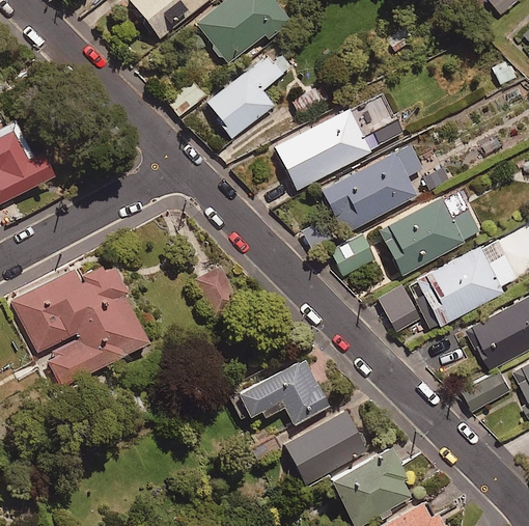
[(128,0),(161,38),(206,0),(128,0)]
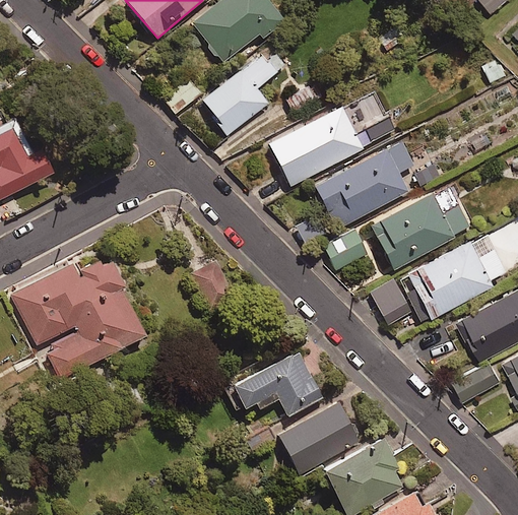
[(284,20),(267,0),(220,0),(192,23),(223,62),(259,34),(262,38),(284,20)]
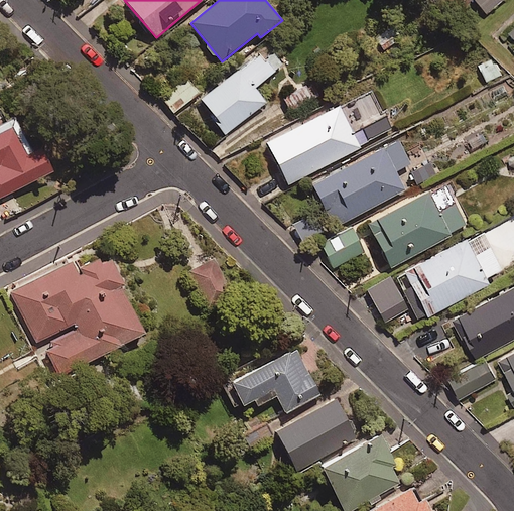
[(507,0),(506,0),(475,0),(471,3),(485,19),(507,0)]
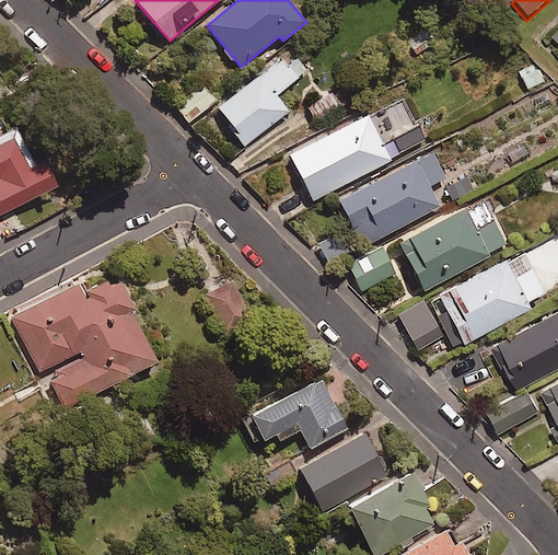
[(437,45),(427,32),(409,45),(419,58),(437,45)]
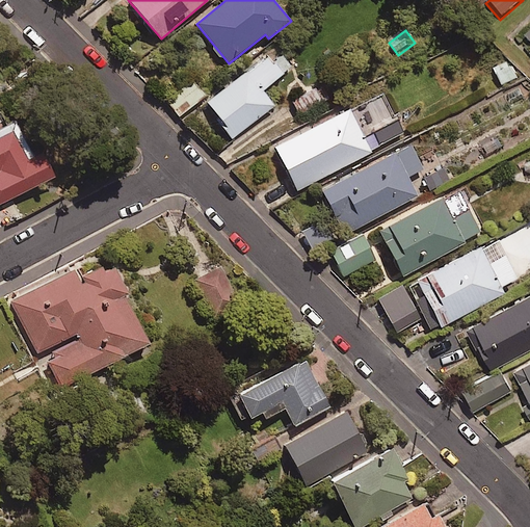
[(206,103),(233,138),(274,107),(262,90),(292,68),(277,49),(206,103)]
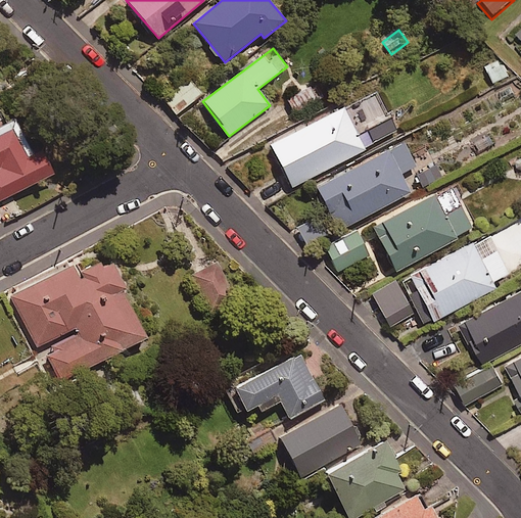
[(501,61),(485,71),(494,86),(510,77),(501,61)]
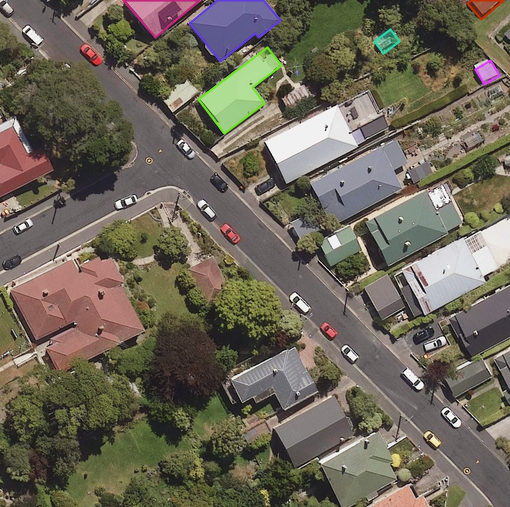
[(197,93),(186,78),(160,97),(172,113),(197,93)]
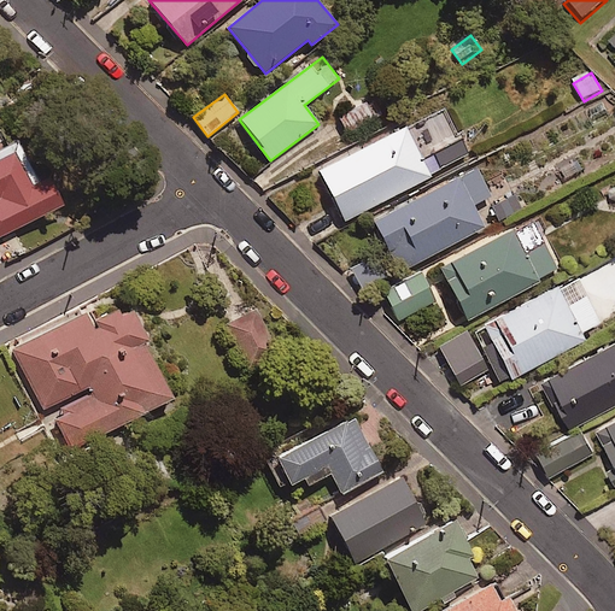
[(384,117),(375,101),(340,121),(350,136),(384,117)]
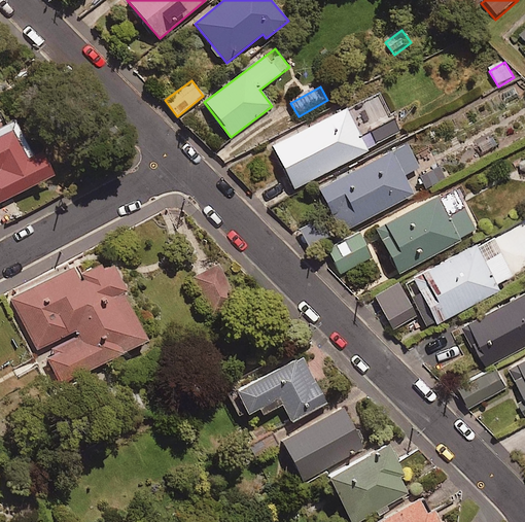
[(273,144),(295,188),(369,151),(346,106),(273,144)]
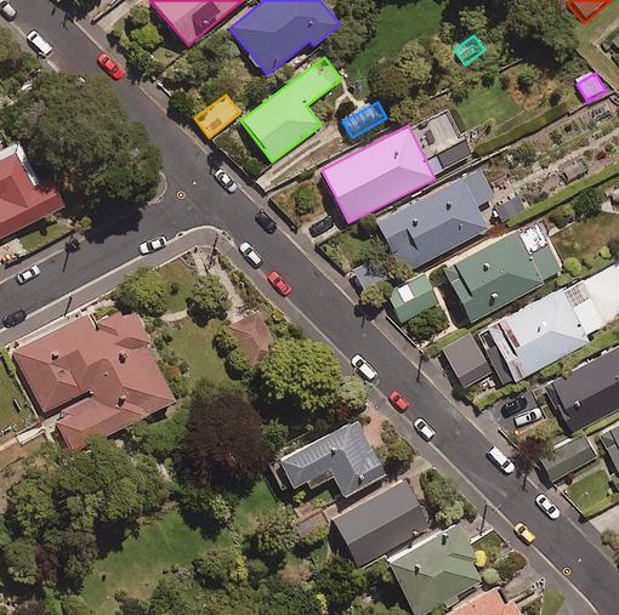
[(39,178),(18,140),(0,149),(0,237),(64,203),(49,174),(39,178)]
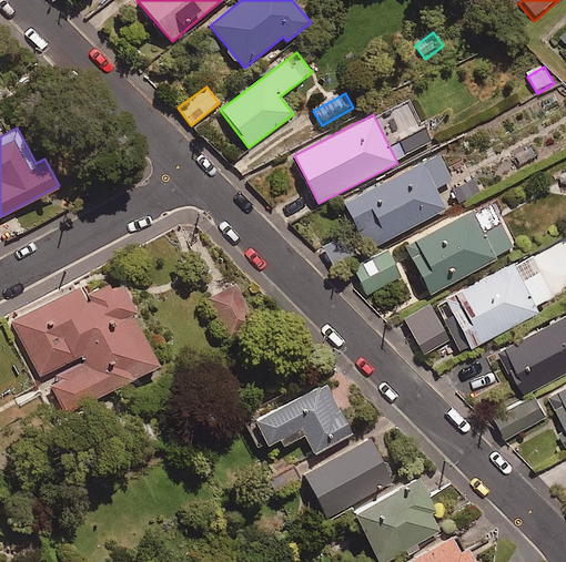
[(431,145),(424,132),(397,144),(404,157),(431,145)]
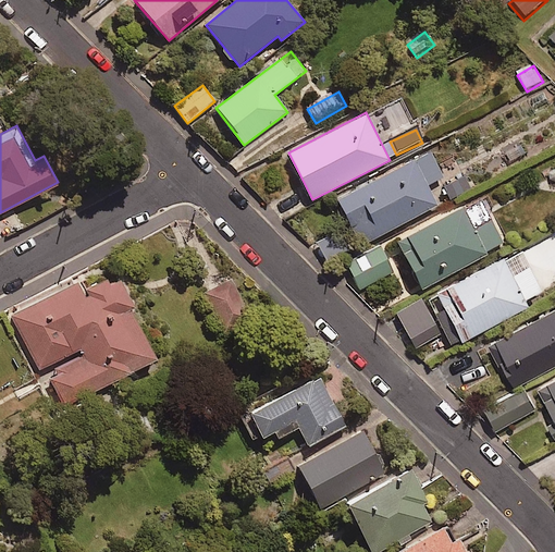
[(443,178),(430,150),(336,197),(361,246),(439,207),(427,185),(443,178)]
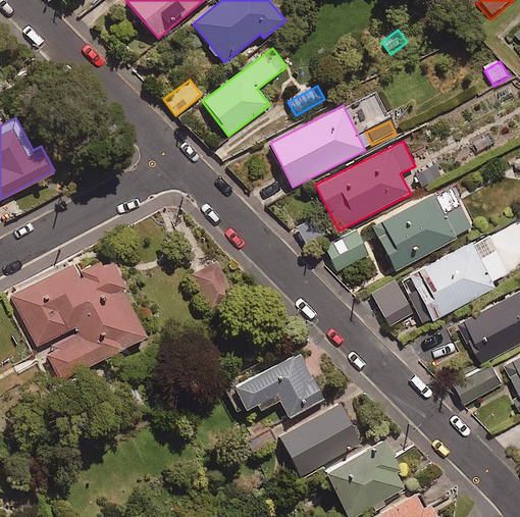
[(396,270),(473,230),(460,206),(446,214),(433,192),(371,224),(396,270)]
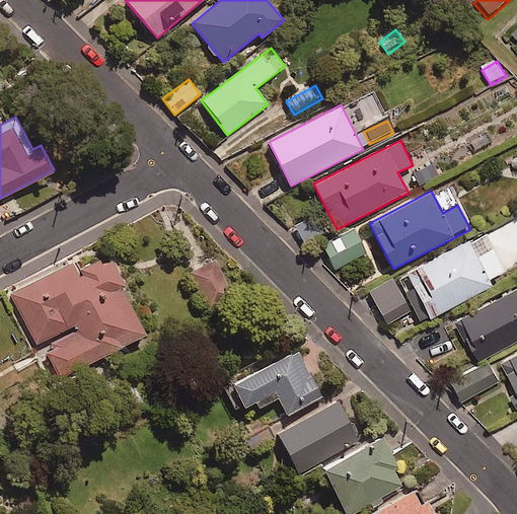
[(323,246),(337,272),(367,257),(355,230),(323,246)]
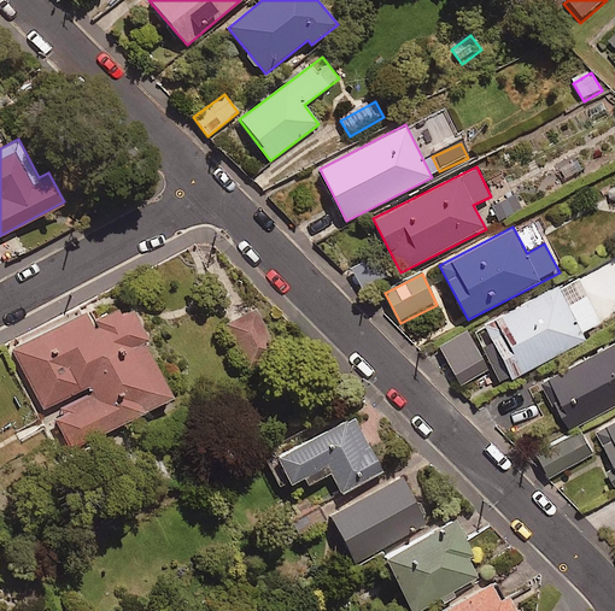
[(480,342),(502,385),(589,340),(585,333),(601,324),(587,298),(568,307),(557,286),(480,325),(487,340),(480,342)]
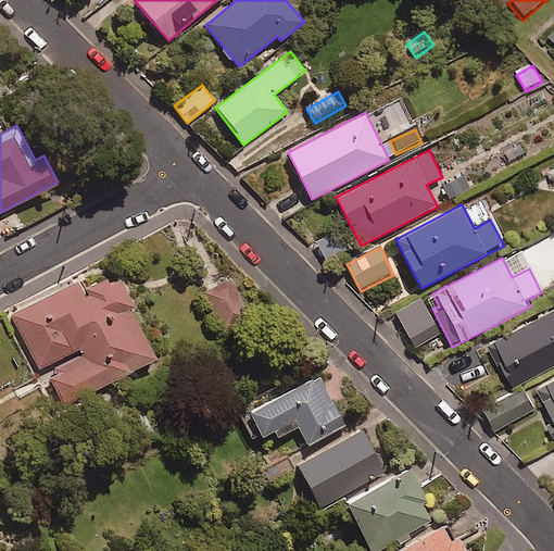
[(52,368),(71,404),(160,358),(111,265),(12,316),(42,374),(52,368)]
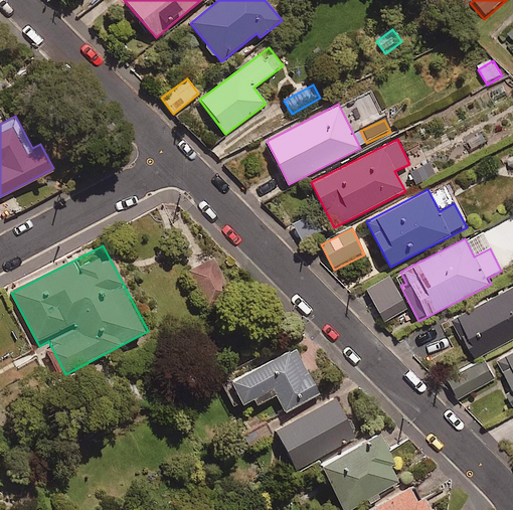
[(231,293),(214,261),(190,273),(207,305),(231,293)]
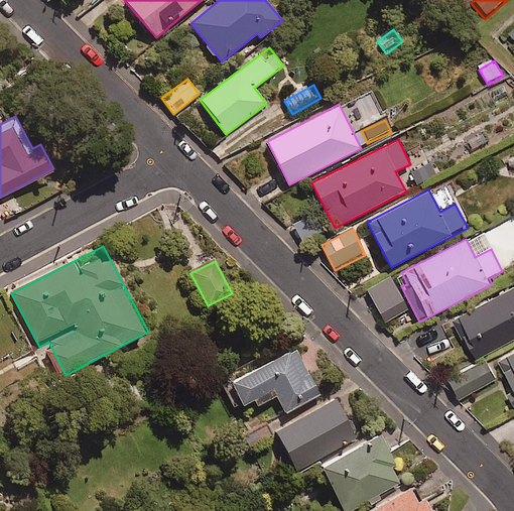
[(367,290),(386,325),(409,311),(390,277),(367,290)]
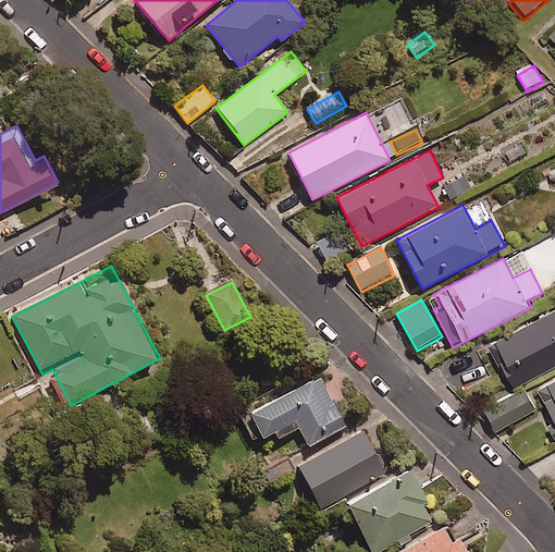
[(517,388),(554,366),(554,310),(493,344),(517,388)]
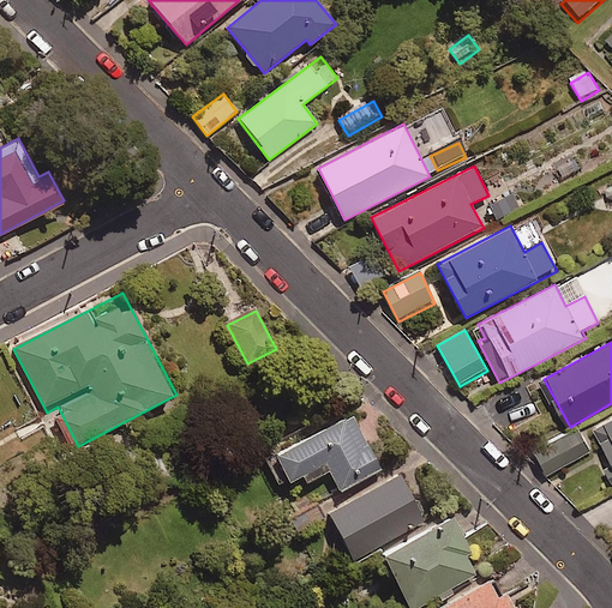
[(486,407),(495,423),(522,409),(513,392),(486,407)]
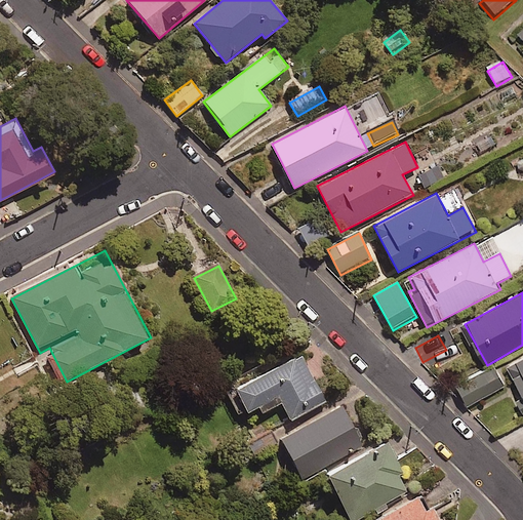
[(324,404),(300,354),(225,389),(237,415),(258,405),(262,412),(282,403),(289,420),(324,404)]
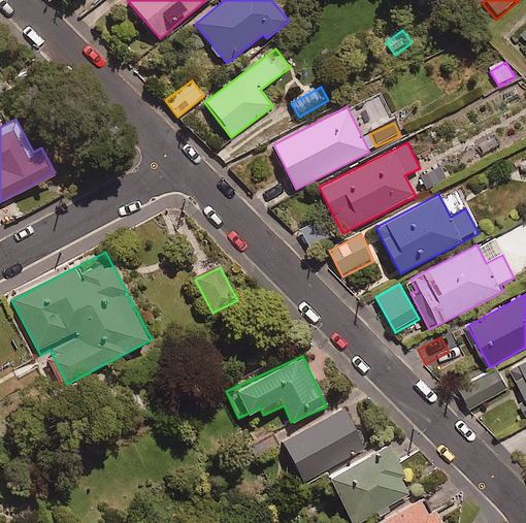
[(525,357),(512,365),(525,392),(525,357)]
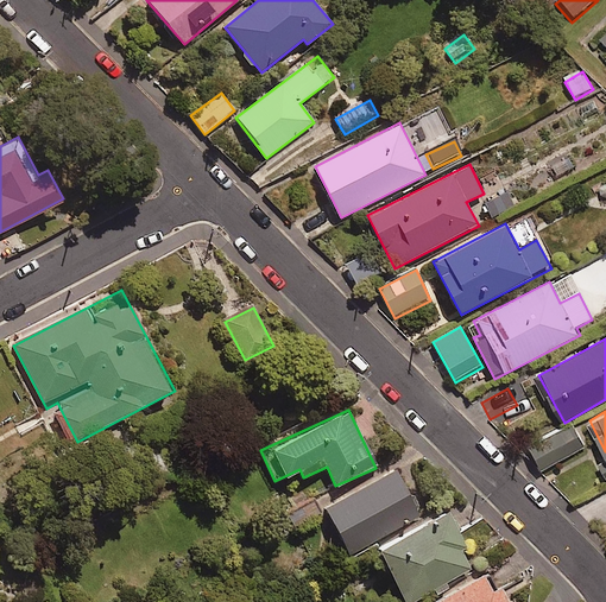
[(528,449),(542,474),(587,449),(573,423),(528,449)]
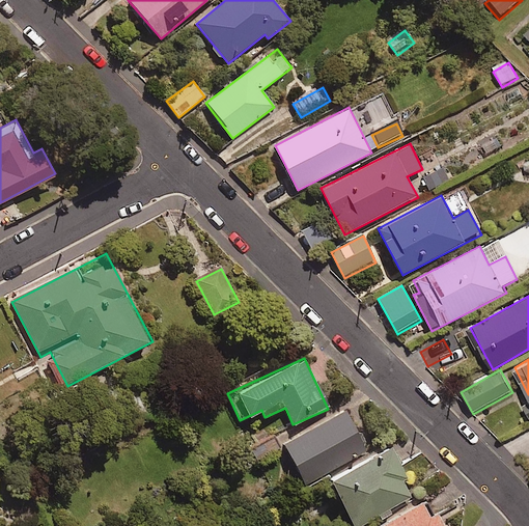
[(284,443),(305,485),(368,453),(347,411),(284,443)]
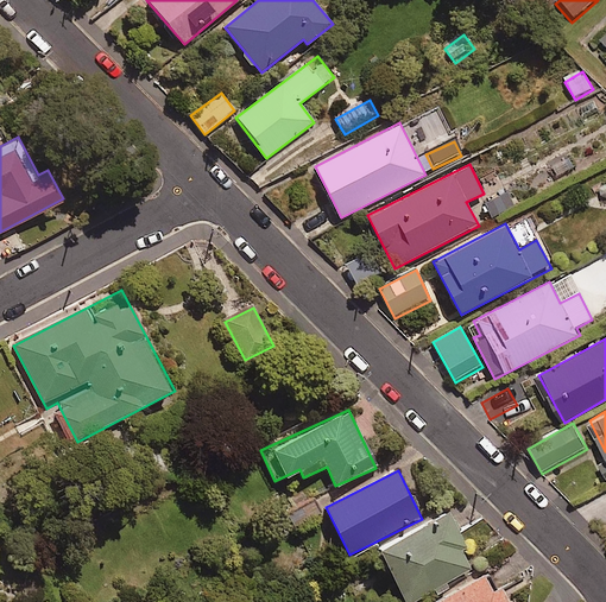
[(324,524),(315,505),(290,517),(300,536),(324,524)]
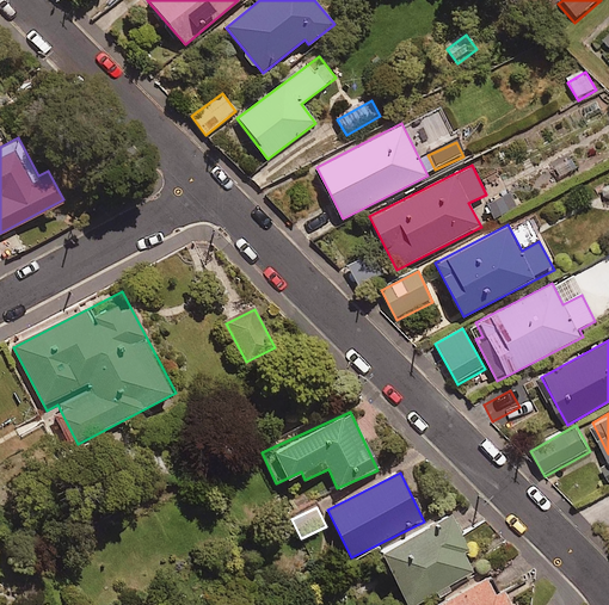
[(450,513),(380,547),(407,604),(410,604),(478,570),(450,513)]
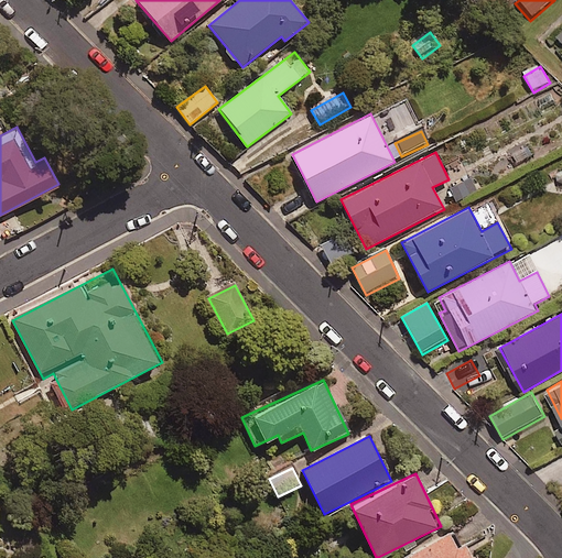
[(472,557),(457,527),(393,557),(472,557)]
